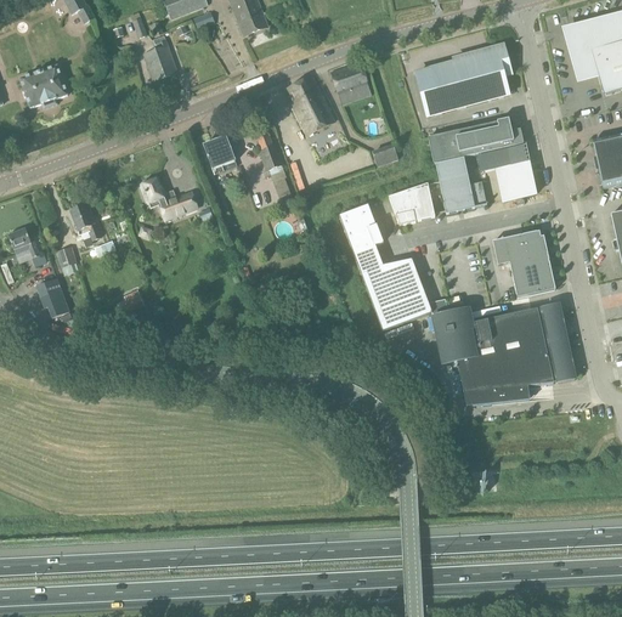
[(64,0),(72,13),(78,10),(85,22),(96,16),(89,3),(88,3),(86,0),(64,0)]
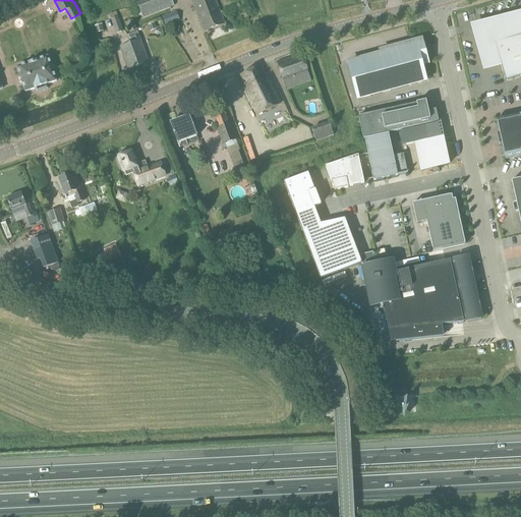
[(137,0),(143,15),(174,3),(173,0),(137,0)]
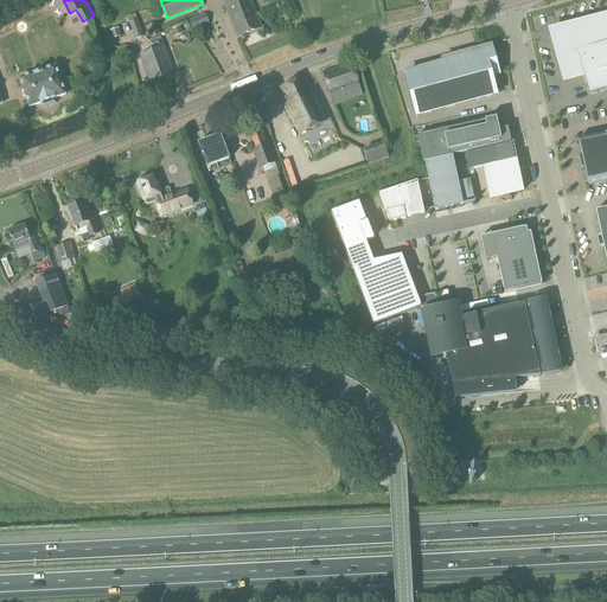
[(262,23),(253,0),(224,0),(237,33),(262,23)]
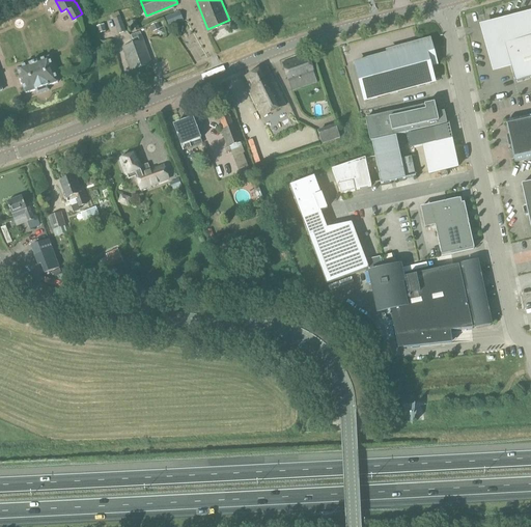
[(169,24),(184,18),(179,8),(165,14),(169,24)]
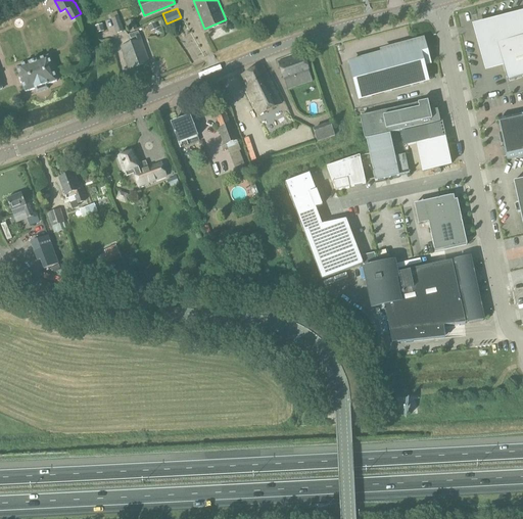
[(125,28),(120,13),(119,13),(117,9),(109,12),(111,15),(111,16),(116,31),(125,28)]
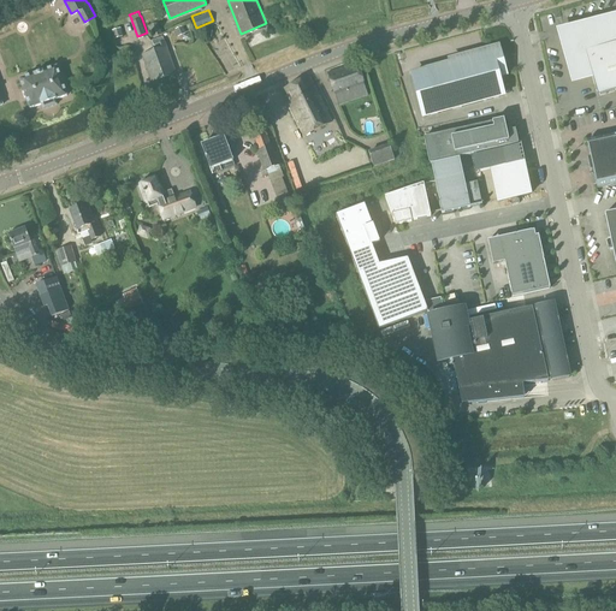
[(153,34),(163,31),(158,19),(149,23),(153,34)]
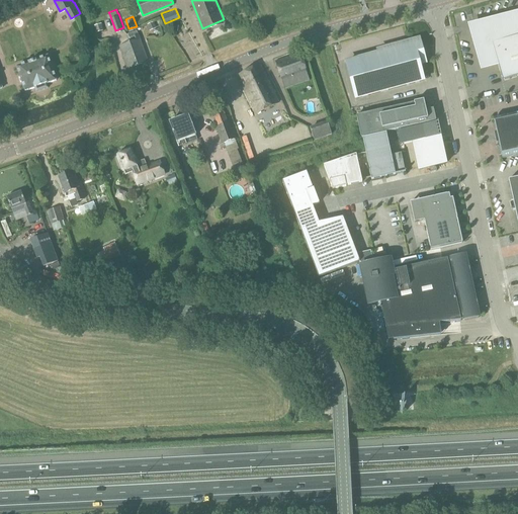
[(492,19),(472,24),(476,32),(475,32),(476,38),(482,37),(488,58),(497,56),(503,78),(517,73),(517,16),(493,23),(492,19)]
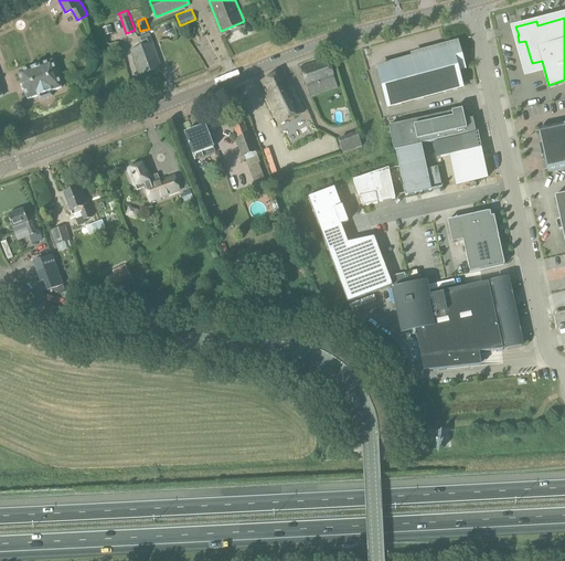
[(97,22),(99,31),(112,28),(109,19),(97,22)]
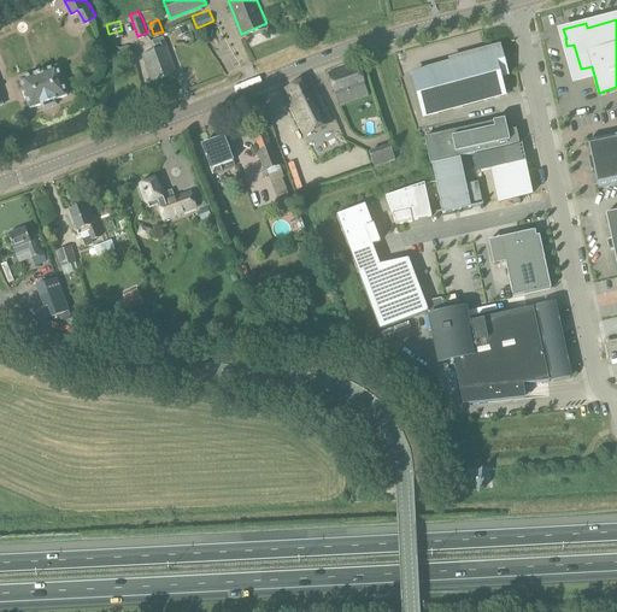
[(178,34),(187,30),(183,22),(175,25),(178,34)]
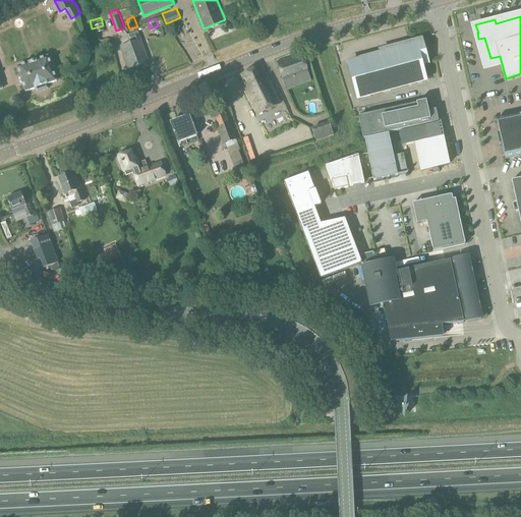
[(32,23),(36,35),(45,32),(41,20),(32,23)]
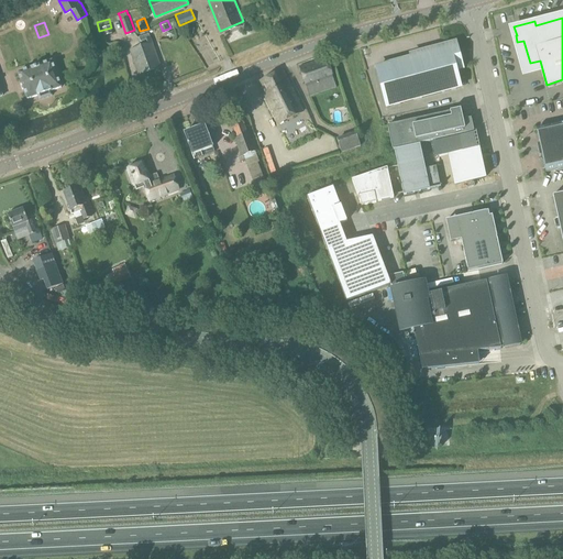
[(161,64),(151,35),(148,31),(139,34),(141,39),(142,42),(141,43),(150,67),(161,64)]
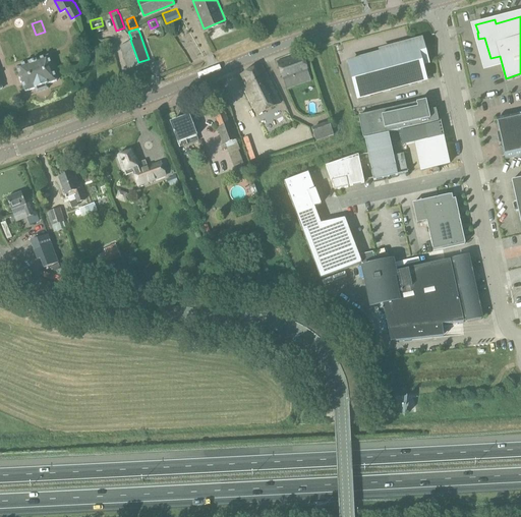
[(128,66),(138,62),(130,40),(120,43),(128,66)]
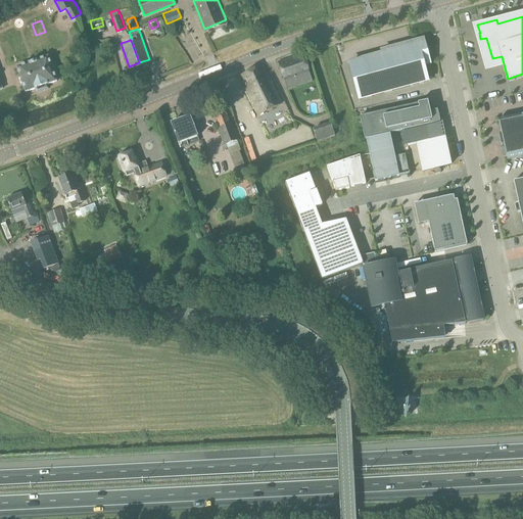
[(427,58),(423,40),(349,60),(359,96),(427,78),(422,59),(427,58)]
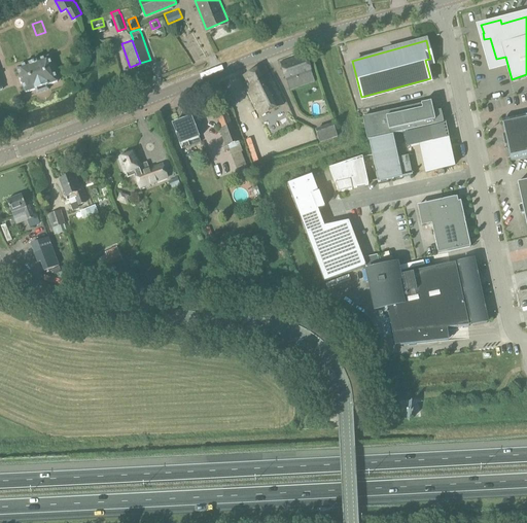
[(18,65),(26,90),(35,86),(37,91),(49,86),(47,82),(58,79),(48,54),(46,55),(44,50),(33,55),(34,59),(18,65)]
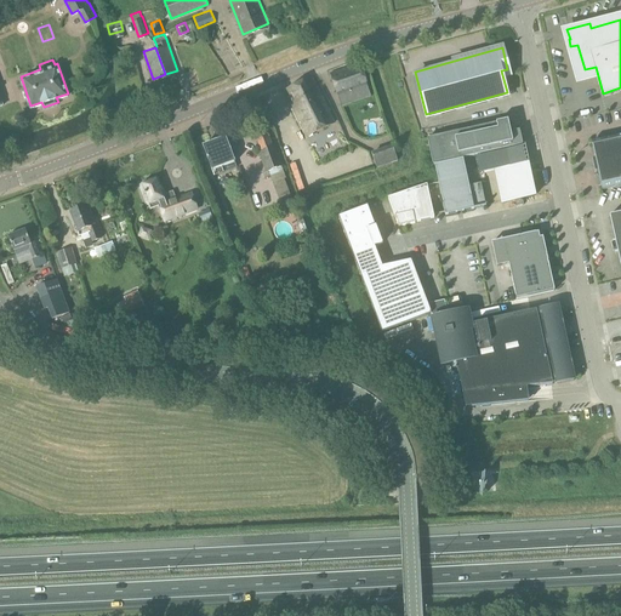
[(330,69),(340,96),(369,86),(359,60),(330,69)]
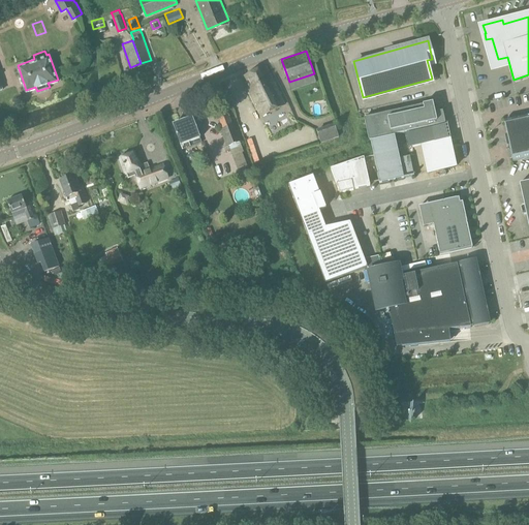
[(261,113),(284,101),(267,64),(243,75),(261,113)]
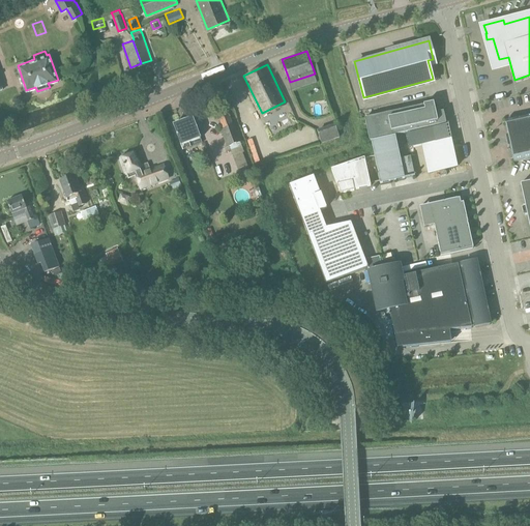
[(512,83),(514,89),(526,85),(524,79),(512,83)]
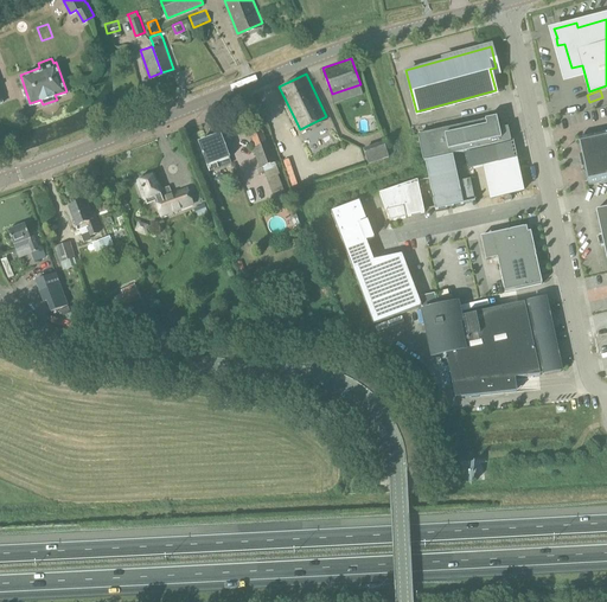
[(365,111),(356,111),(356,127),(365,126),(365,111)]
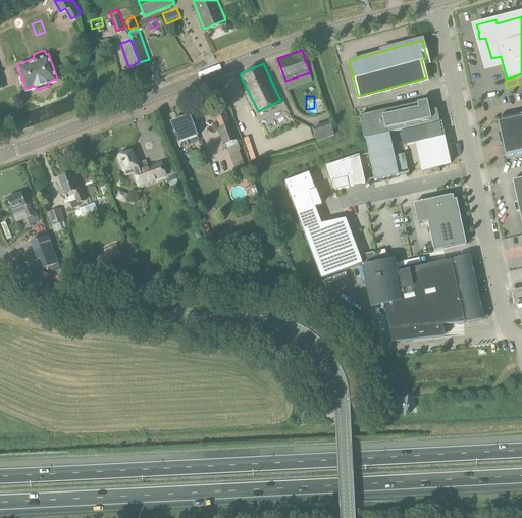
[(427,98),(359,113),(364,135),(439,118),(436,106),(429,108),(427,98)]
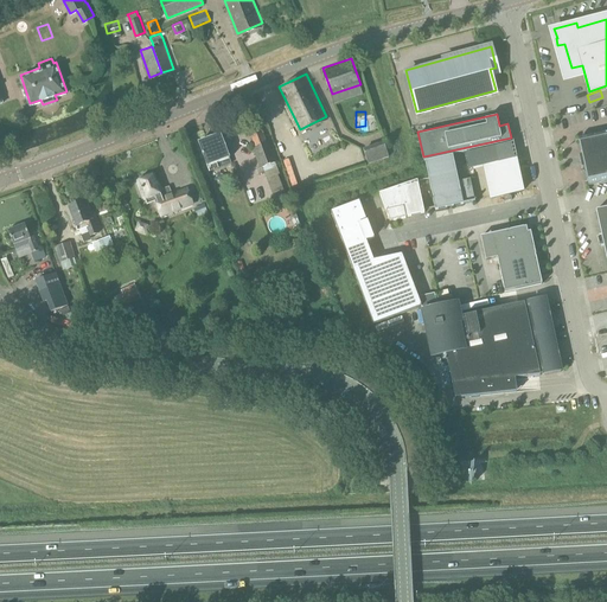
[(267,141),(262,127),(250,130),(255,145),(253,146),(260,165),(264,164),(267,168),(273,166),(270,161),(276,159),(269,140),(267,141)]
